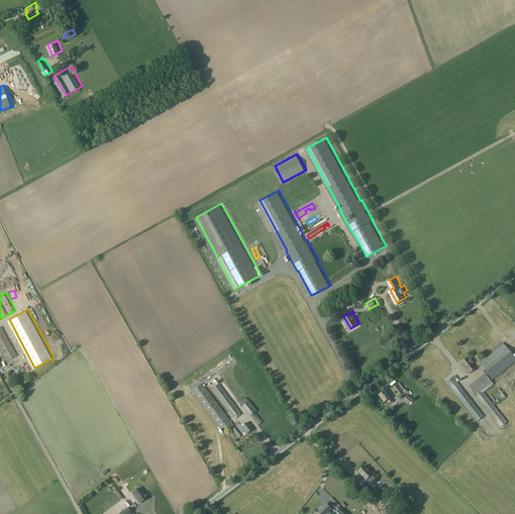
[(0,345),(7,360),(18,353),(3,324),(0,325),(0,345)]
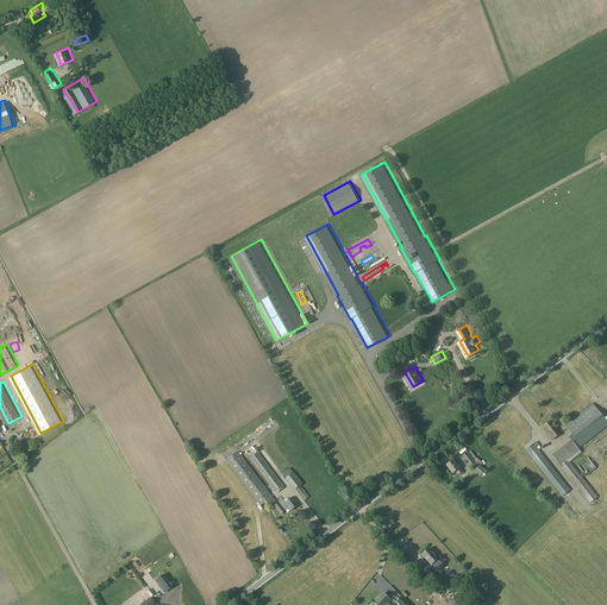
[(575,432),(571,435),(574,438),(555,453),(592,499),(599,495),(571,460),(583,449),(580,446),(606,424),(606,415),(595,401),(568,423),(575,432)]
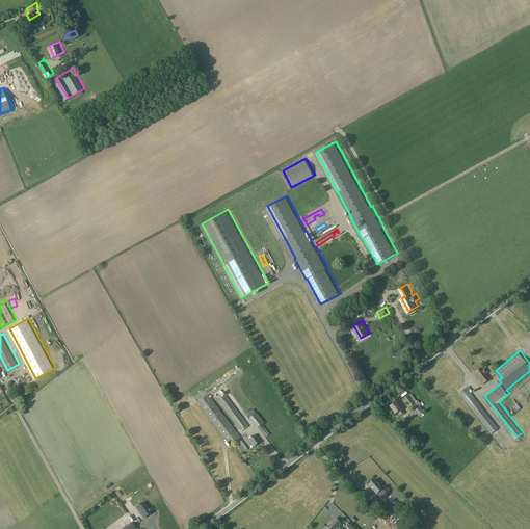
[(484,367),(483,366),(476,371),(484,381),(492,376),(487,371),(489,370),(486,366),(484,367)]
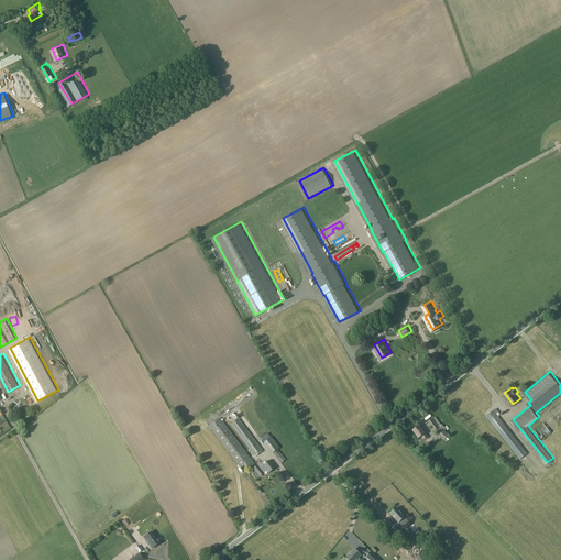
[(223,416),(234,406),(231,403),(220,413),(223,416)]
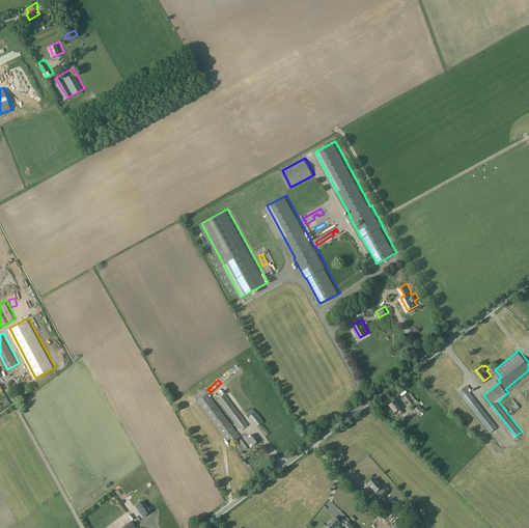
[(470,389),(472,387),(469,383),(460,390),(492,431),(499,425),(470,389)]
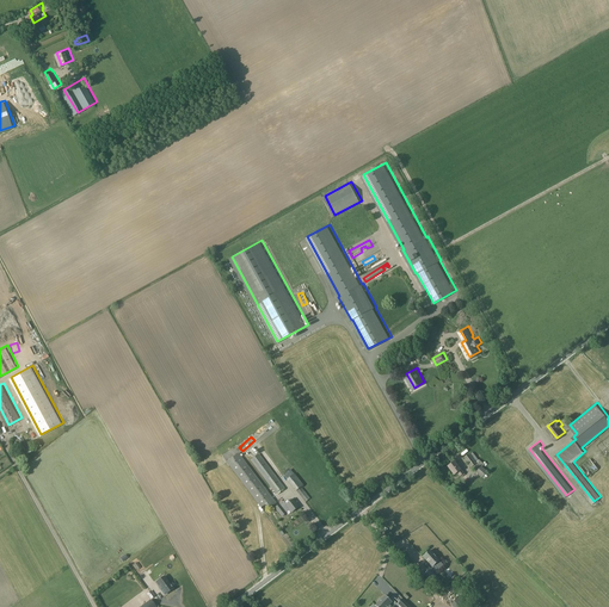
[(266,509),(278,500),(241,450),(229,459),(266,509)]
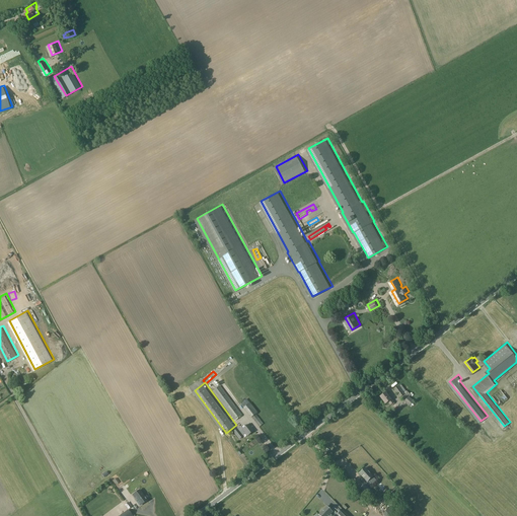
[(408,389),(402,382),(400,384),(400,383),(395,387),(401,395),(403,397),(405,398),(411,403),(416,398),(411,394),(407,391),(408,389)]
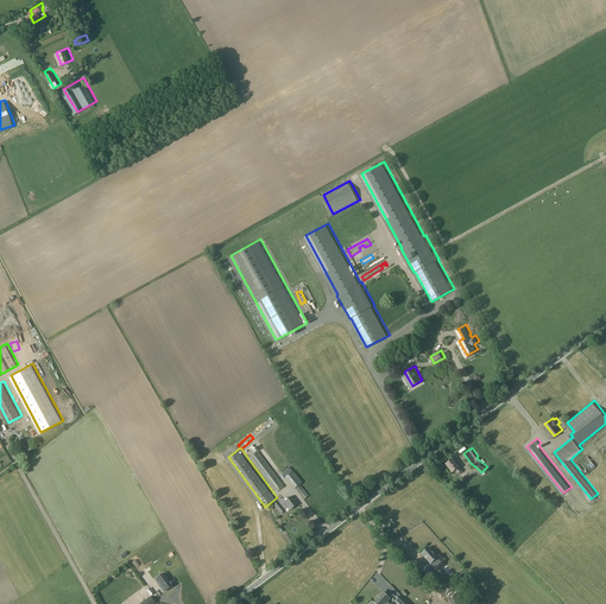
[(252,455),(278,489),(285,483),(259,449),(252,455)]
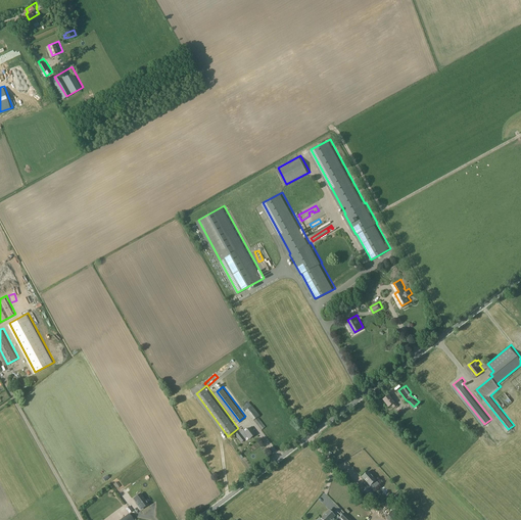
[(514,399),(506,391),(498,397),(504,406),(507,405),(507,406),(514,399)]
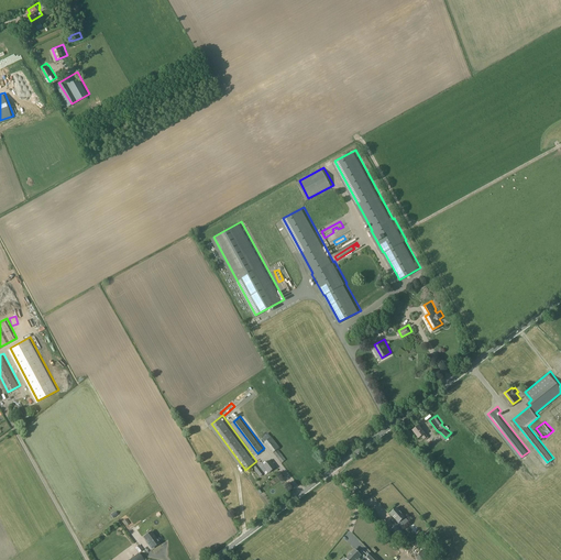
[(415,428),(420,436),(422,434),(425,437),(429,434),(425,428),(420,424),(415,428)]
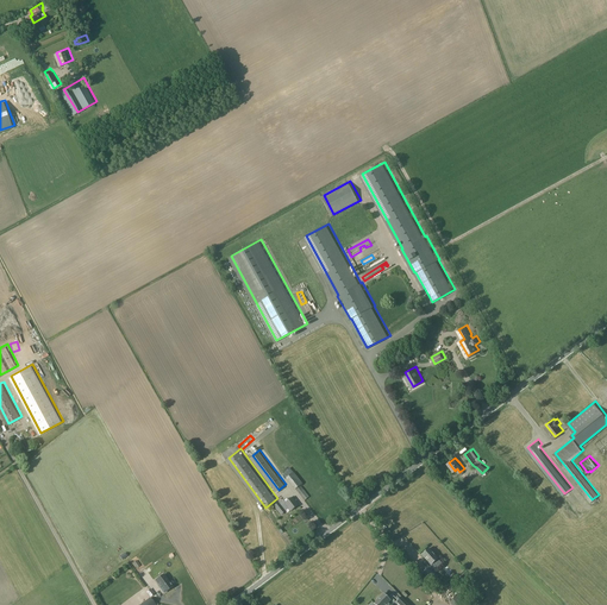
[(307,497),(311,493),(302,483),(305,480),(296,470),(288,476),(298,486),(307,497)]
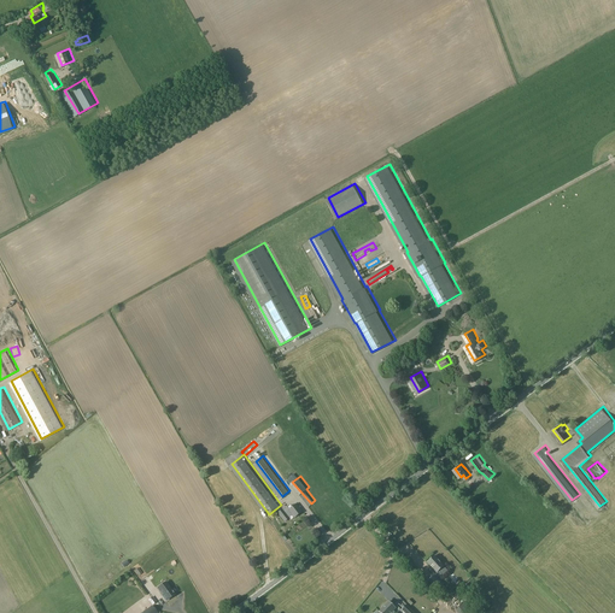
[(298,501),(283,513),(287,518),(292,516),(291,514),(294,511),(297,514),(304,508),(298,501)]
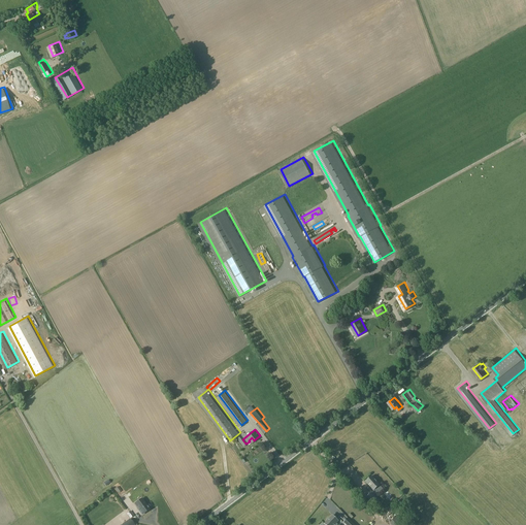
[(374,489),(376,492),(380,489),(377,486),(382,482),(374,473),(368,479),(375,488),(374,489)]
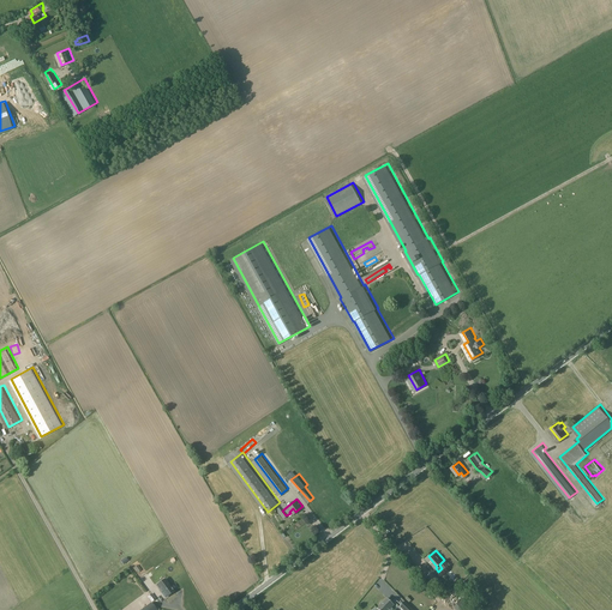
[(444,578),(438,572),(436,568),(430,574),(438,584),(444,578)]
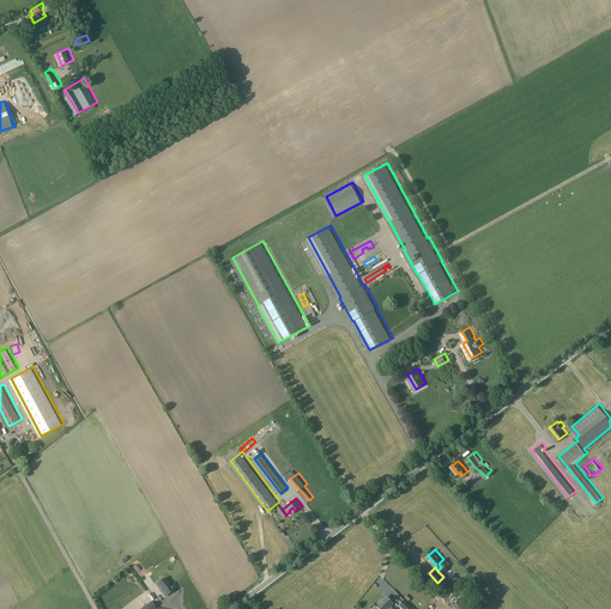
[(164,577),(158,582),(163,588),(162,588),(167,594),(167,592),(168,594),(176,588),(173,583),(167,576),(164,577)]
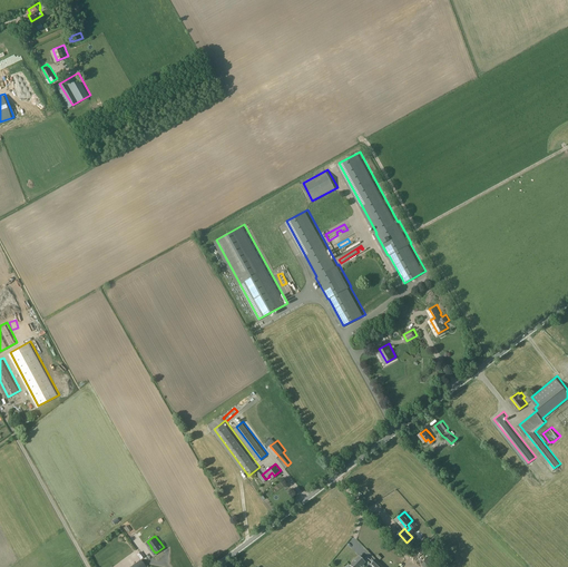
[(362,566),(363,566),(366,564),(365,561),(368,559),(369,557),(365,554),(364,556),(361,554),(352,563),(356,566),(360,566),(361,566),(362,566)]
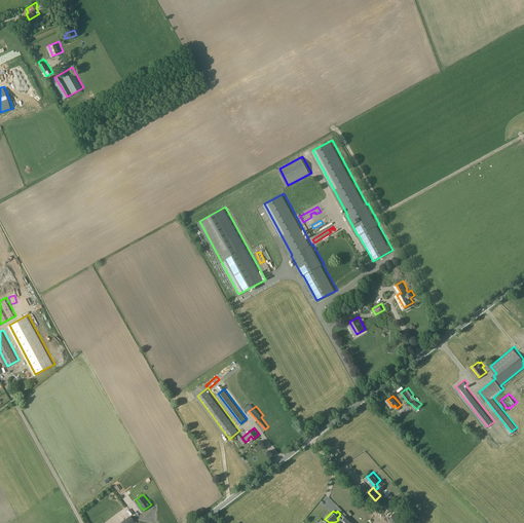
[(349,522),(356,522),(358,522),(348,513),(344,518),(349,522)]
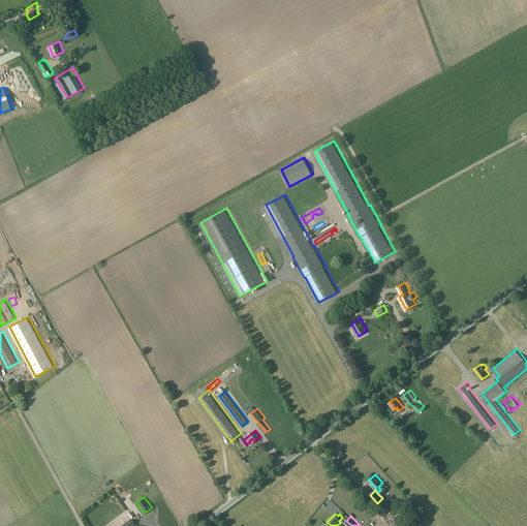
[(407,525),(399,516),(393,521),(397,525),(407,525)]
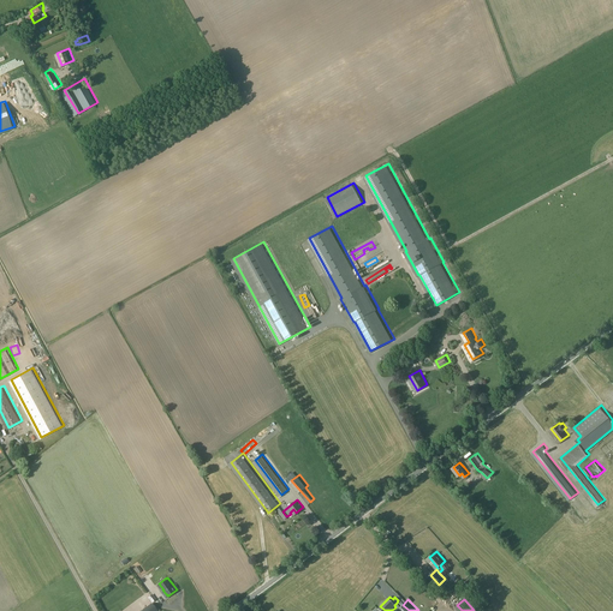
[(142,610),(143,610),(154,610),(159,607),(154,600),(142,610)]
